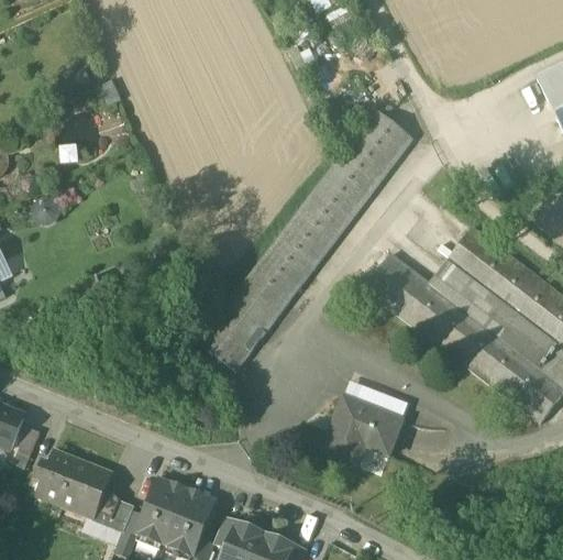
[(316,11),(329,7),(326,0),(311,0),(316,11)]
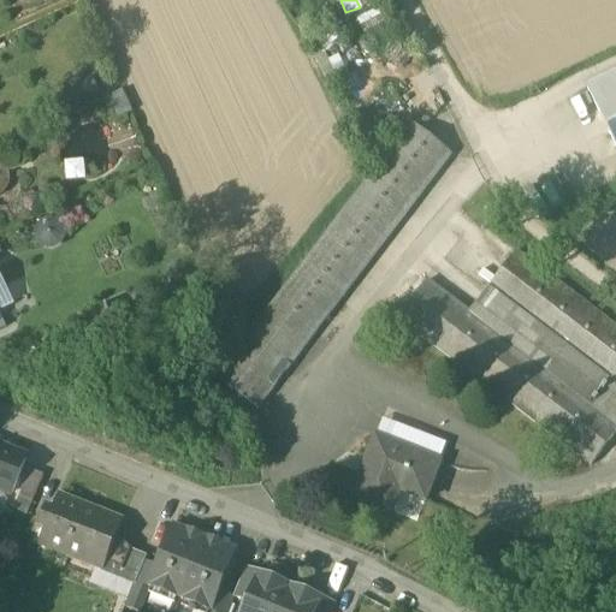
[(615,70),(588,83),(615,141),(615,70)]
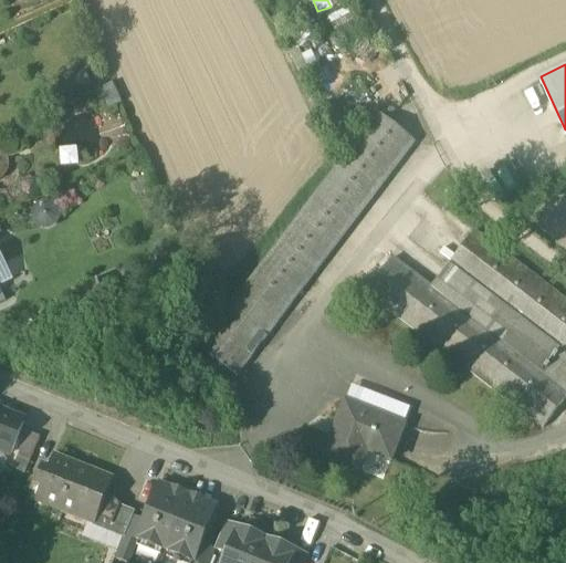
[(92,84),(82,70),(65,81),(75,95),(92,84)]
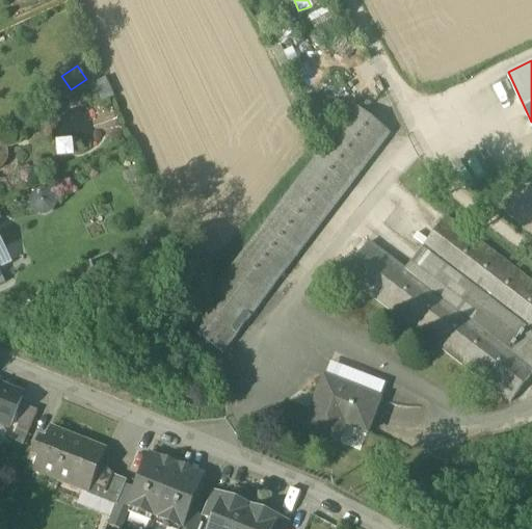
[(113,96),(106,78),(92,83),(101,101),(113,96)]
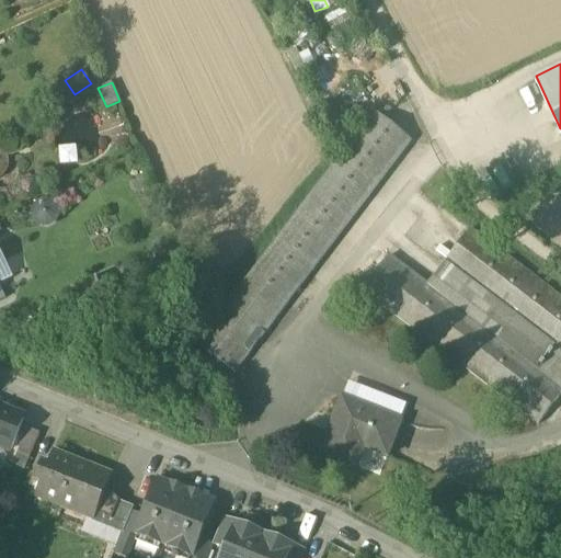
[(340,156),(241,284),(214,321),(196,343),(233,372),(278,312),(411,139),(375,110),(340,156)]
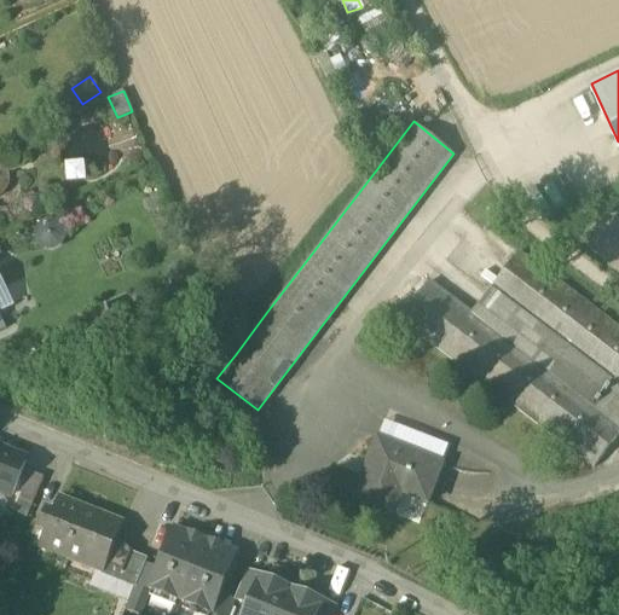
[(618,326),(519,251),(490,290),(618,387),(618,326)]
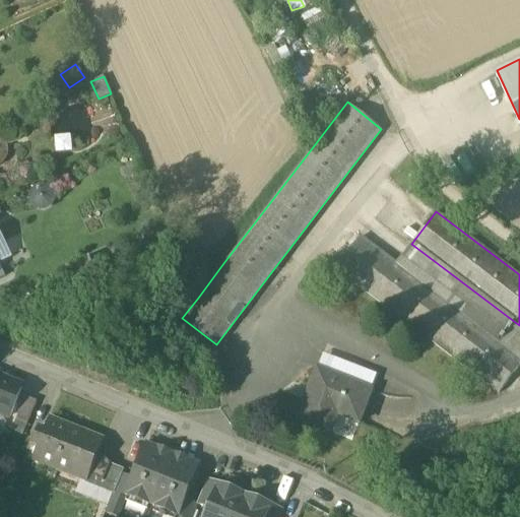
[(0,262),(12,257),(0,232),(0,262)]
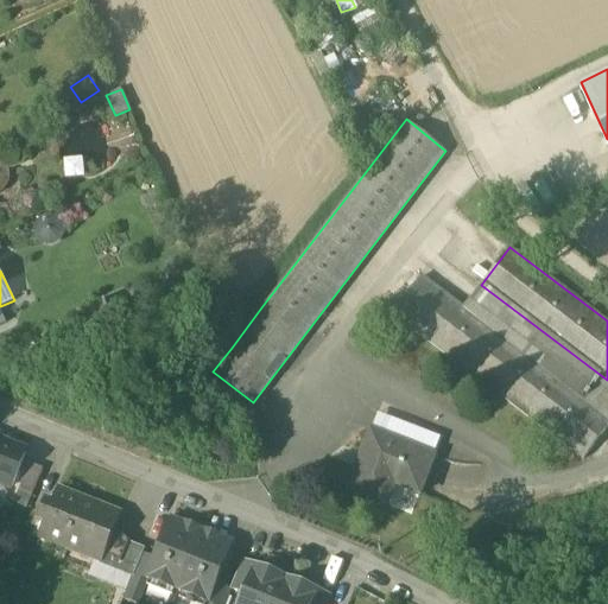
[(583,457),(607,424),(607,418),(464,307),(422,275),(393,313),(583,457)]
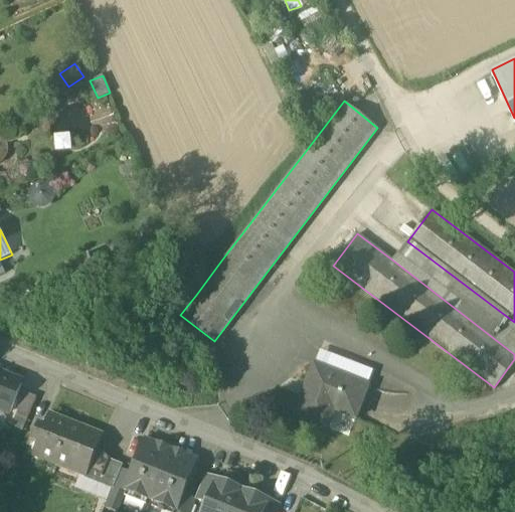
[(514,322),(407,241),(393,261),(514,354),(514,322)]
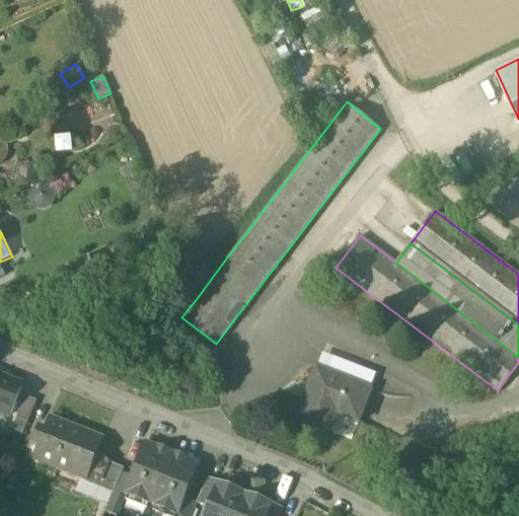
[(316,368),(370,388),(377,371),(323,350),(316,368)]
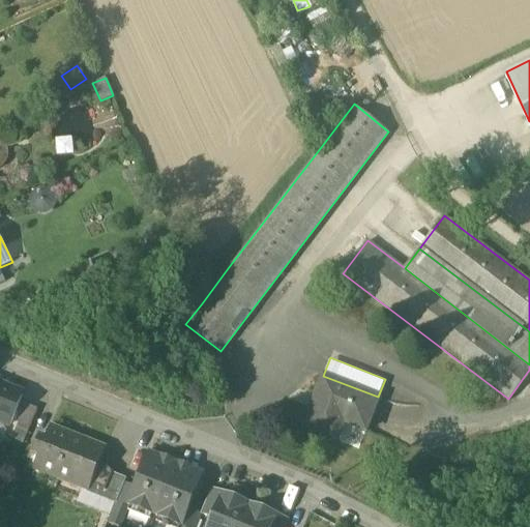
[(303,427),(331,438),(339,419),(365,430),(378,397),(323,376),(303,427)]
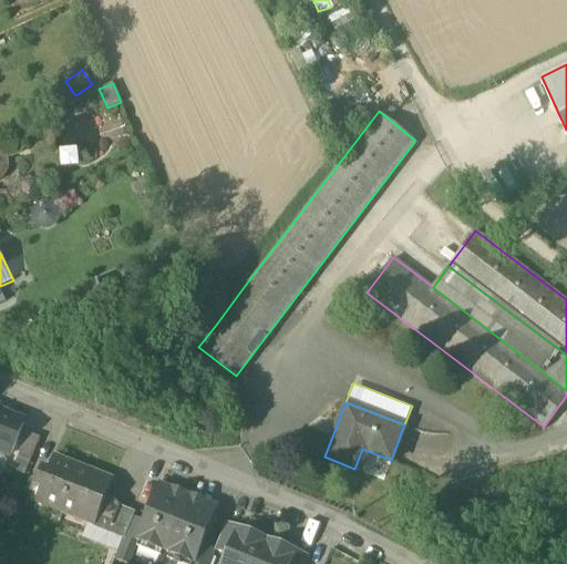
[(23,421),(0,411),(0,449),(11,453),(23,421)]
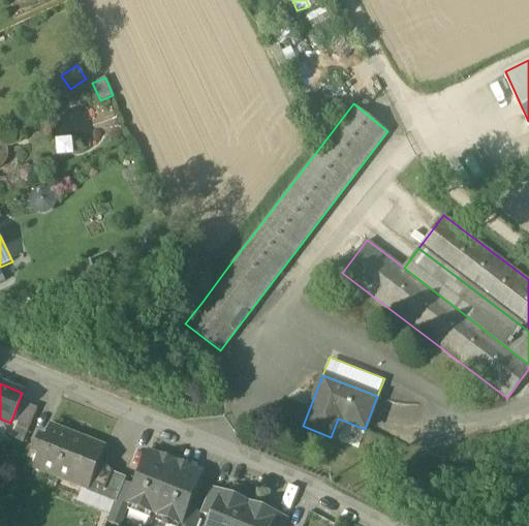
[(26,403),(11,437),(23,442),(37,407),(26,403)]
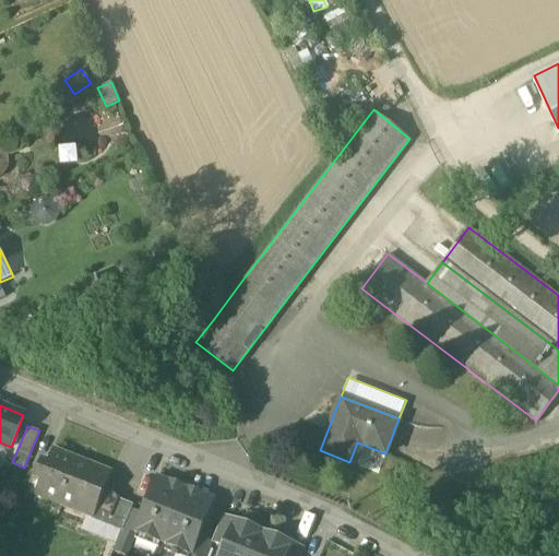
[(48,446),(43,461),(47,462),(52,448),(48,446)]
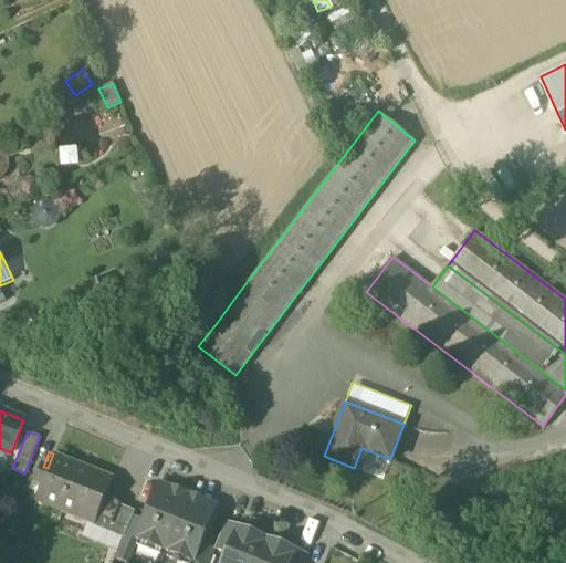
[(87,520),(96,524),(106,499),(114,477),(82,465),(53,454),(48,468),(43,467),(35,485),(48,489),(42,502),(64,511),(87,520)]
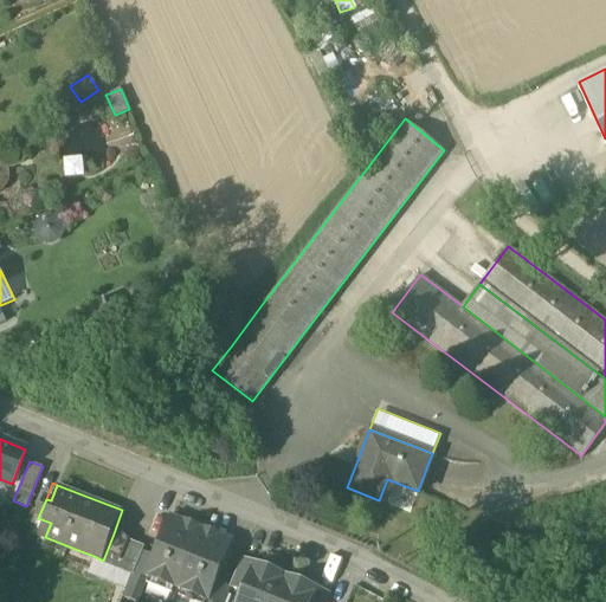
[(146,577),(176,590),(201,528),(169,516),(153,557),(144,577),(146,577)]
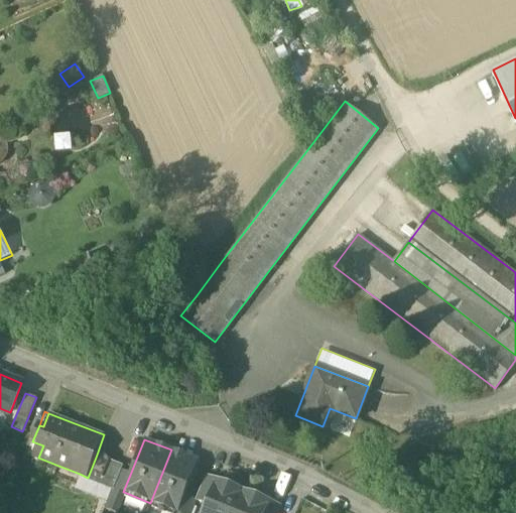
[(197,460),(171,450),(150,503),(175,512),(182,494),(197,460)]
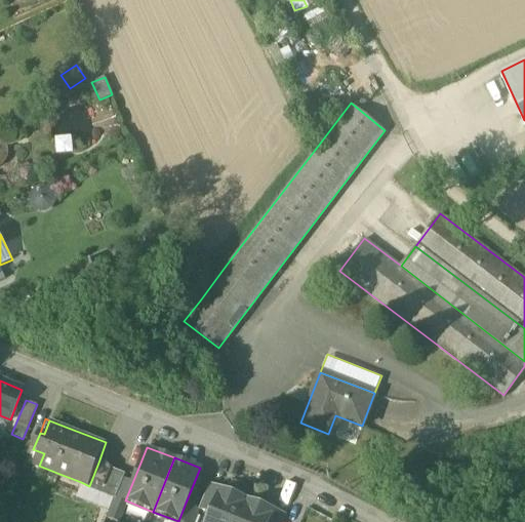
[(89,486),(115,496),(122,479),(124,473),(98,463),(89,486)]
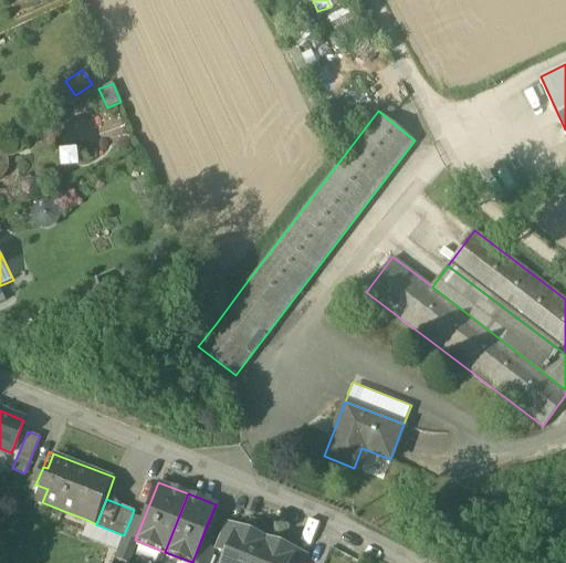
[(143,521),(132,517),(124,535),(118,548),(115,559),(126,562),(136,540),(135,540),(143,521)]
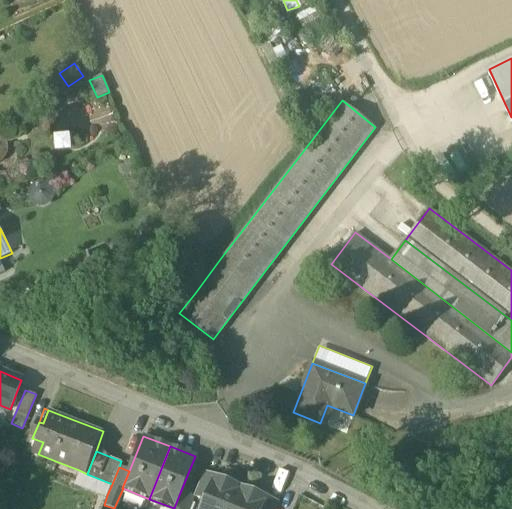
[(87,474),(79,470),(74,482),(107,495),(112,484),(87,474)]
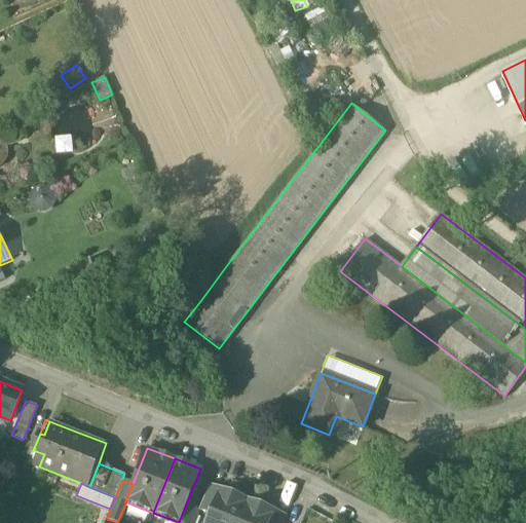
[(210,485),(200,509),(212,513),(221,490),(210,485)]
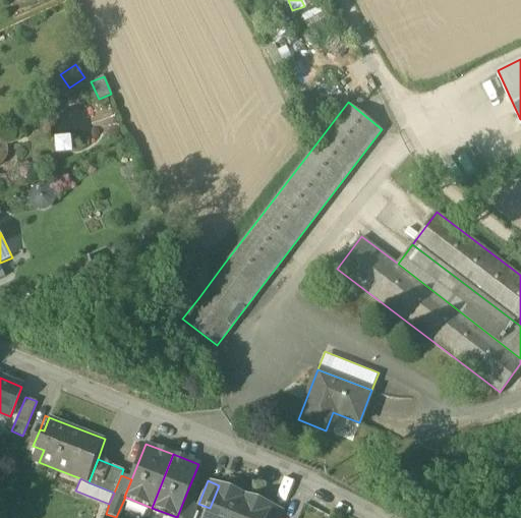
[(236,517),(243,500),(230,495),(232,491),(219,485),(210,508),(205,517),(236,517)]
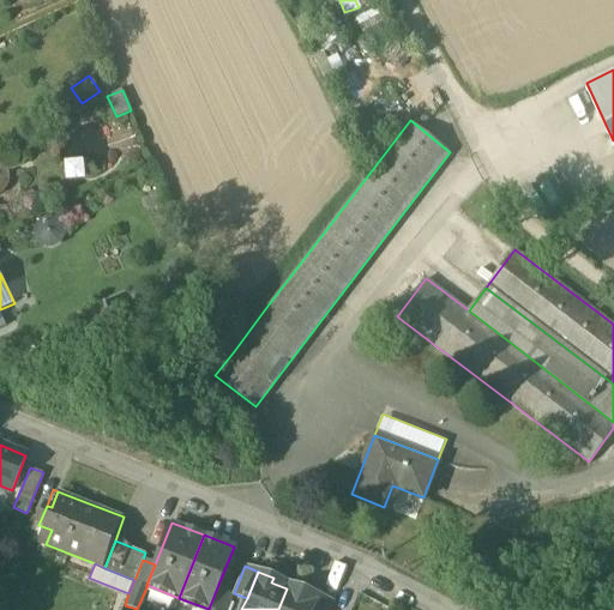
[(227,609),(234,593),(217,587),(209,609),(208,609),(227,609)]
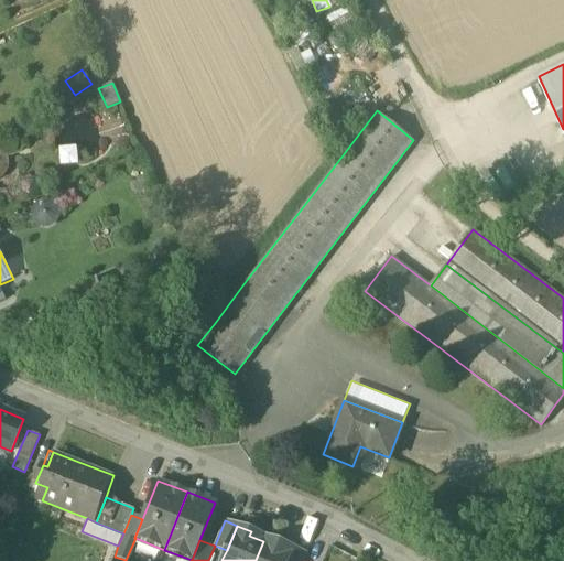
[(278,547),(263,541),(256,560),(288,560),(293,548),(279,542),(278,547)]
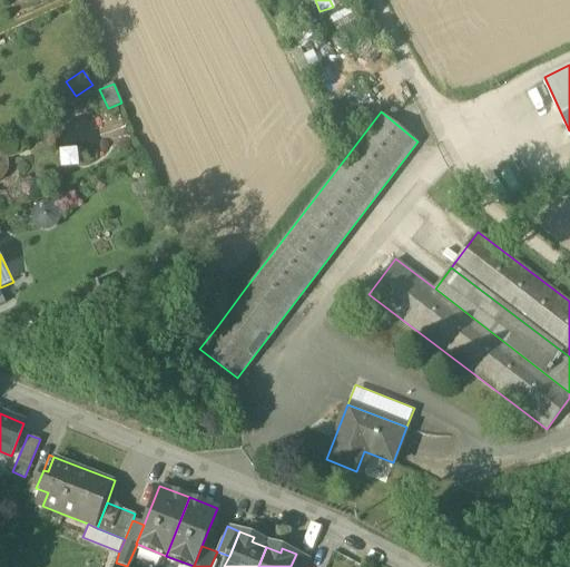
[(291,566),(306,566),(310,559),(296,554),(291,566)]
